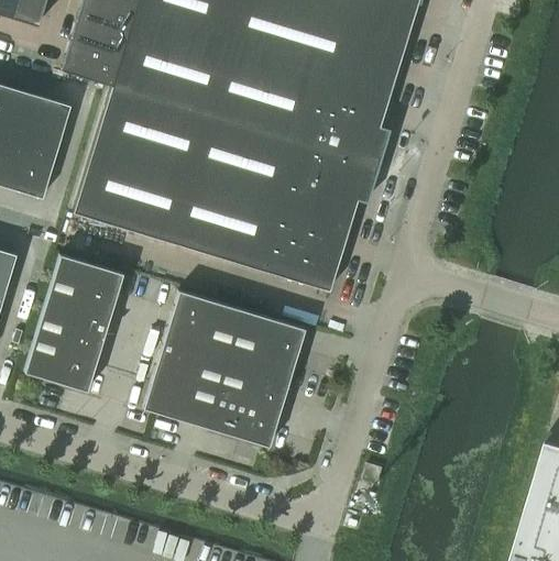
[(0,0),(0,13),(18,19),(22,0),(0,0)]
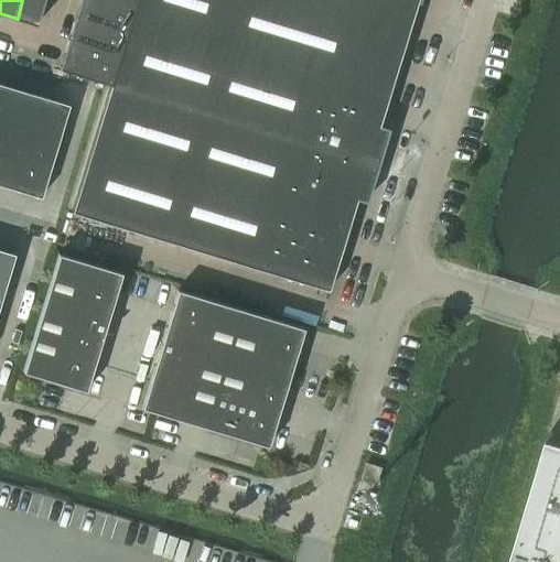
[(22,0),(18,19),(41,25),(47,0),(22,0)]
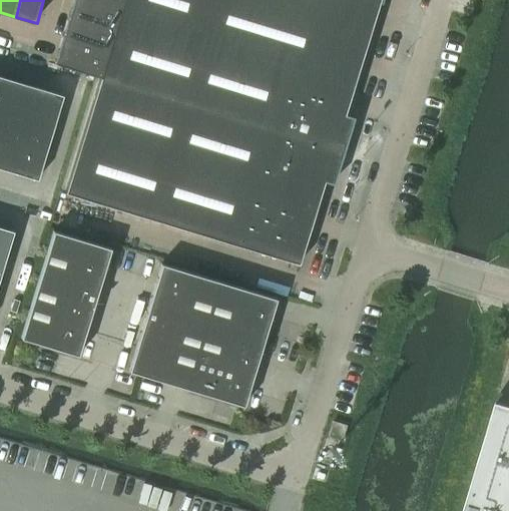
[(382,0),(126,0),(124,10),(117,30),(111,51),(103,77),(68,193),(302,266),(382,0)]
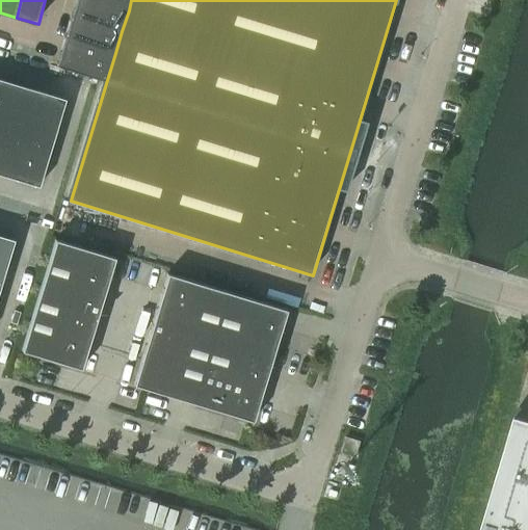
[(122,31),(129,10),(96,0),(79,0),(75,18),(122,31)]
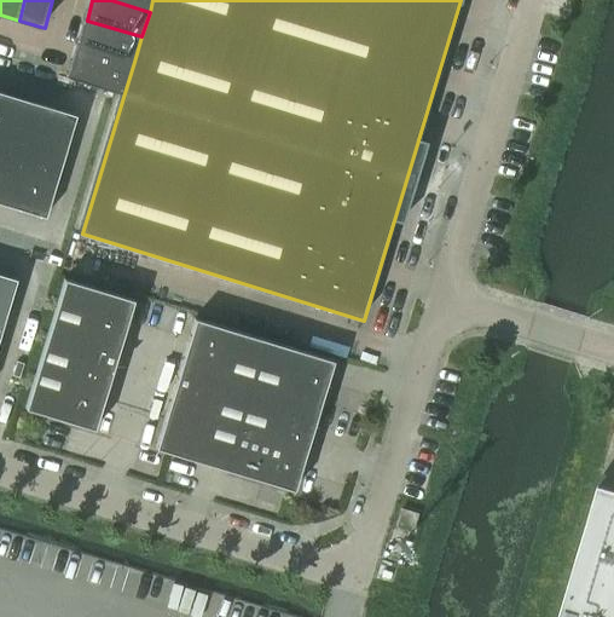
[(111,0),(150,12),(152,0),(111,0)]
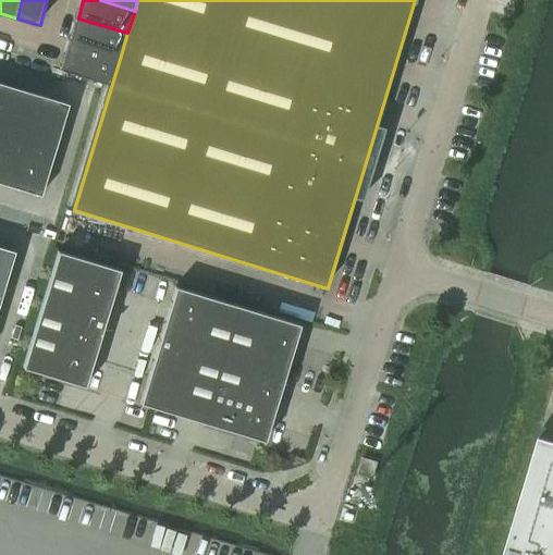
[(121,56),(127,33),(78,19),(71,40),(121,56)]
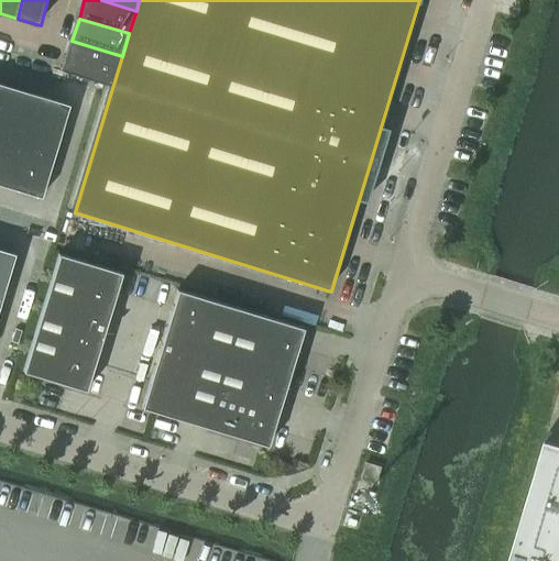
[(113,85),(122,56),(72,41),(63,70),(113,85)]
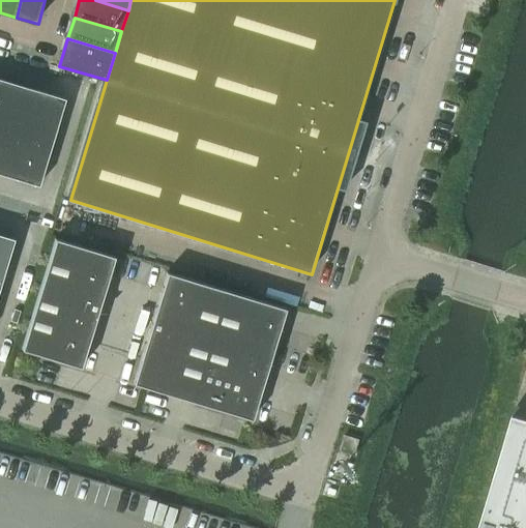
[(0,174),(41,186),(68,99),(0,79),(0,174)]
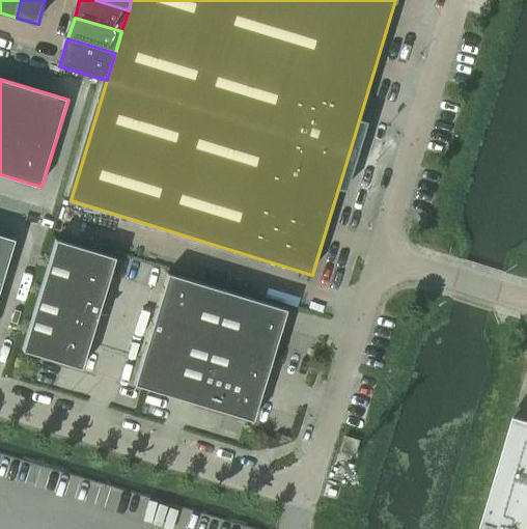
[(0,296),(17,241),(0,234),(0,296)]
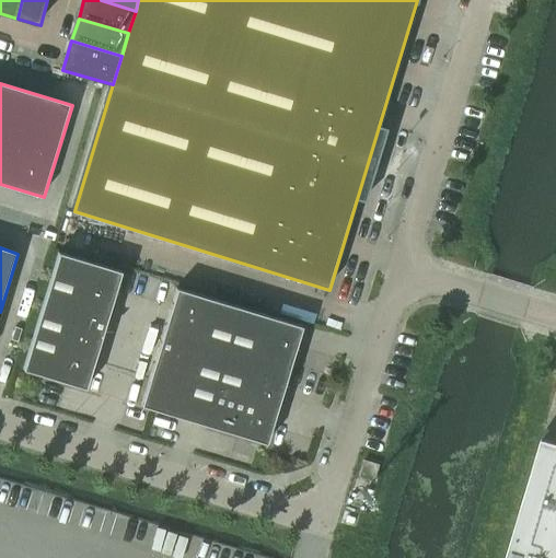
[(89,390),(94,371),(124,272),(61,253),(25,370),(89,390)]
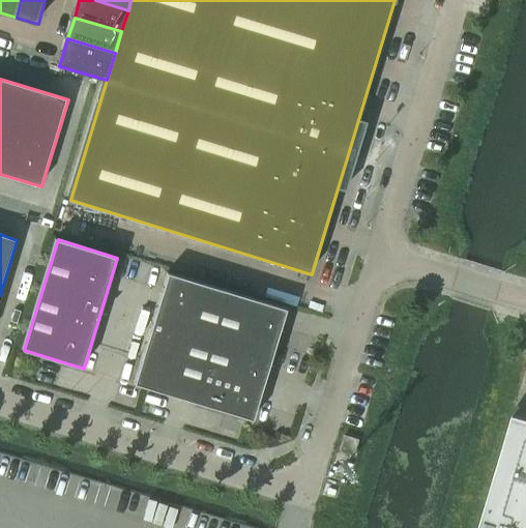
[(255,420),(259,407),(288,310),(170,273),(136,384),(255,420)]
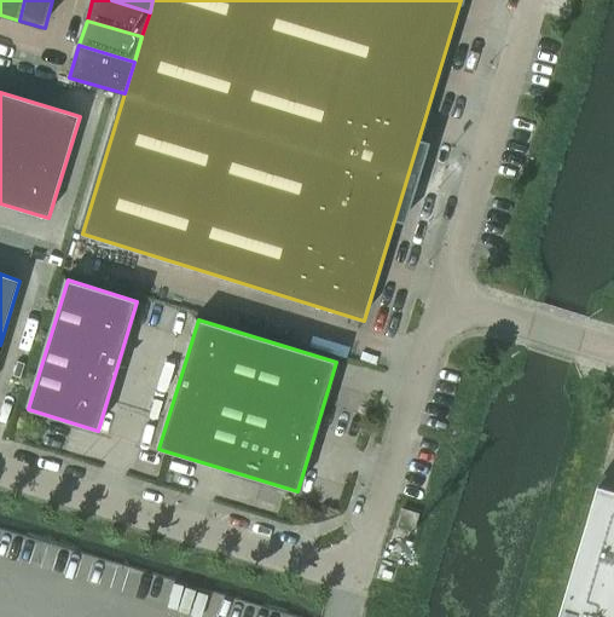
[(613,486),(600,482),(560,616),(613,616),(613,486)]
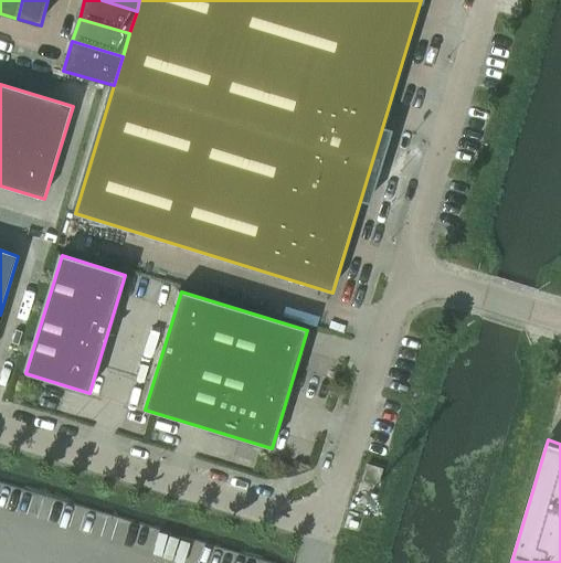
[(369,464),(363,481),(380,487),(384,468),(369,464)]
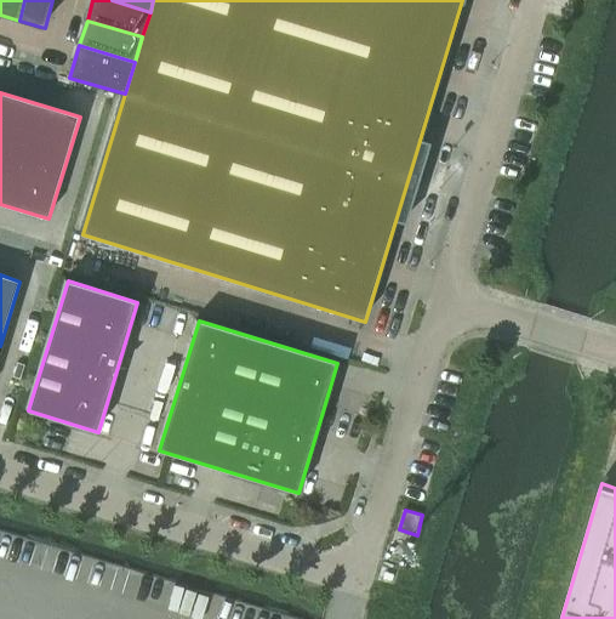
All buildings are outlined.
